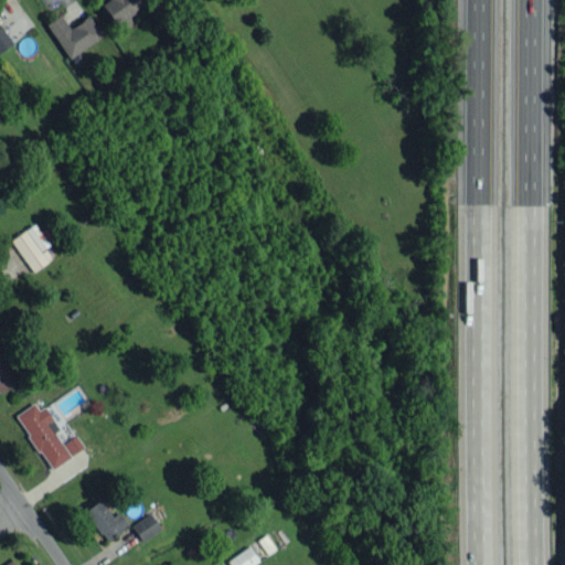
[(127,14),(145,4),(141,0),(99,0),(117,32),(132,23),(127,14)]
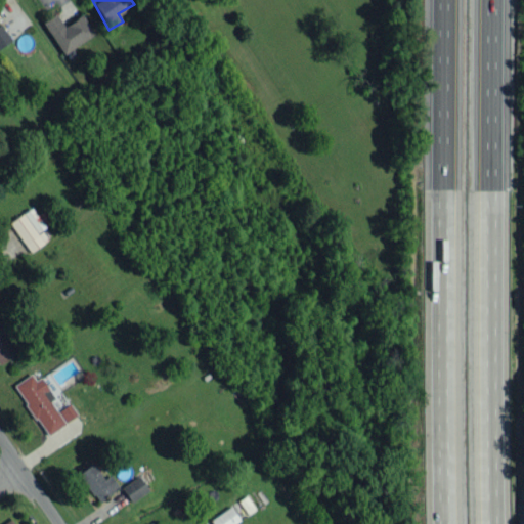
[(62,26),(55,13),(42,20),(62,53),(94,35),(82,14),(62,26)]
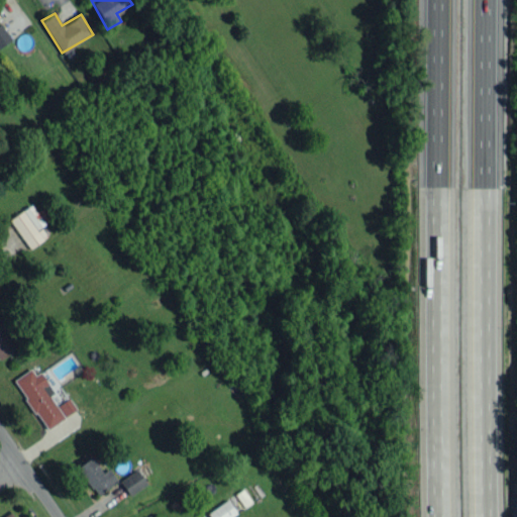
[(0,46),(11,39),(0,22),(0,46)]
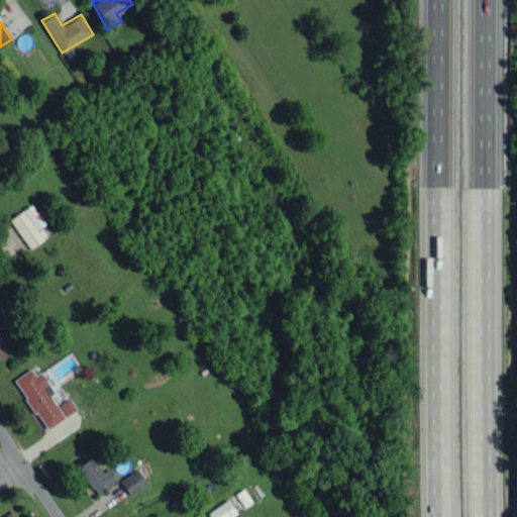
[(40,226),(54,216),(45,205),(35,212),(30,204),(9,219),(30,248),(46,236),(40,226)]
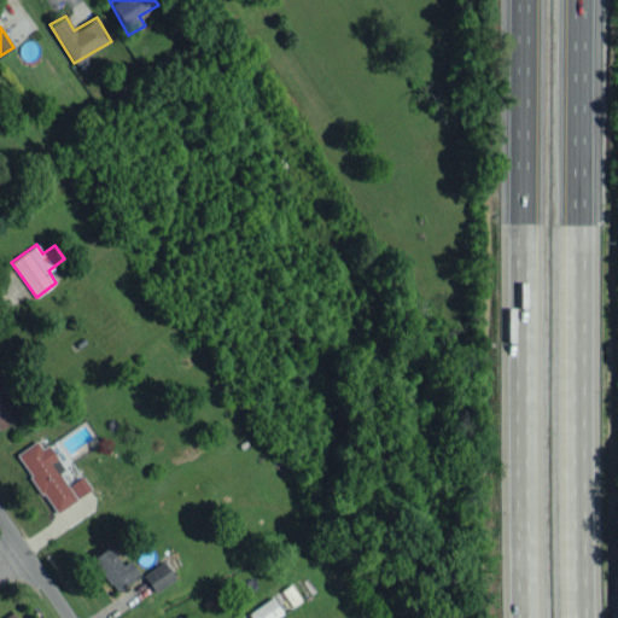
[(0,429),(21,414),(0,384),(0,429)]
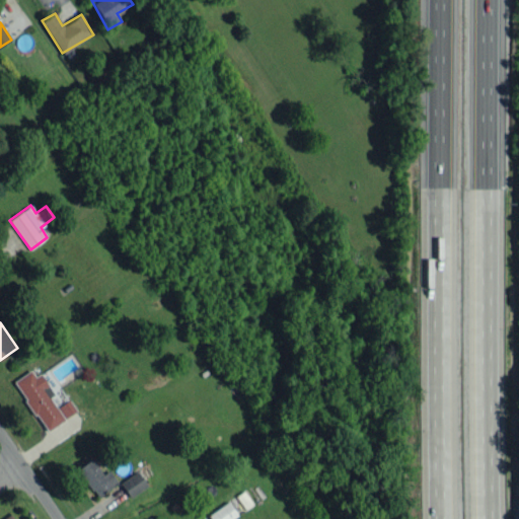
[(46,431),(76,412),(68,399),(55,408),(48,396),(52,394),(34,367),(13,381),(46,431)]
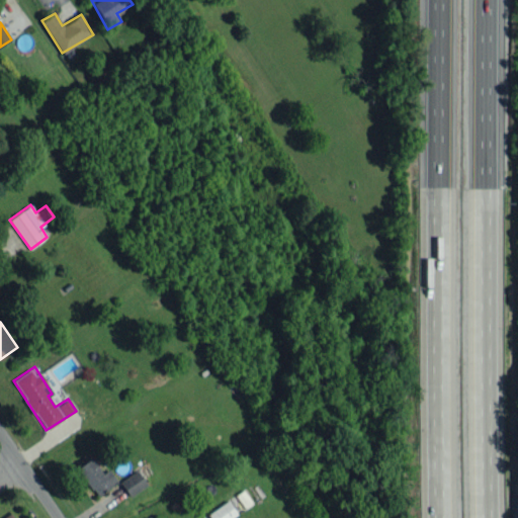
[(93,496),(117,483),(109,468),(100,473),(92,457),(77,466),(93,496)]
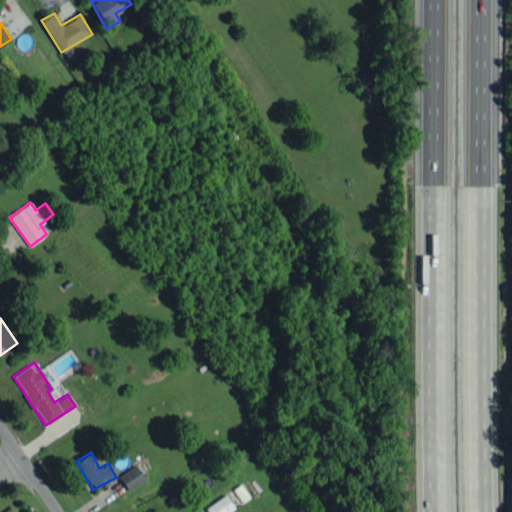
[(128,490),(144,479),(134,464),(118,476),(128,490)]
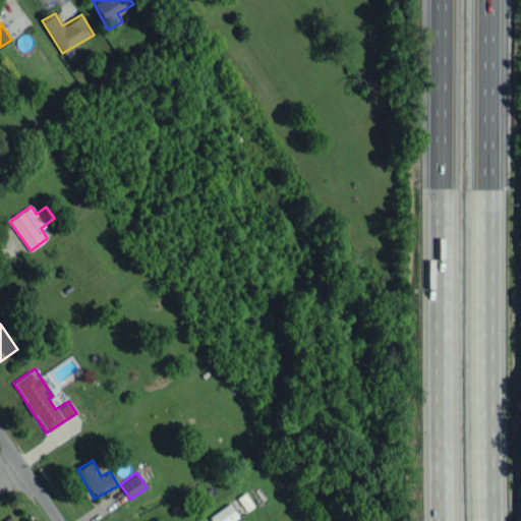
[(209,515),(212,520),(232,520),(237,518),(230,504),(209,515)]
